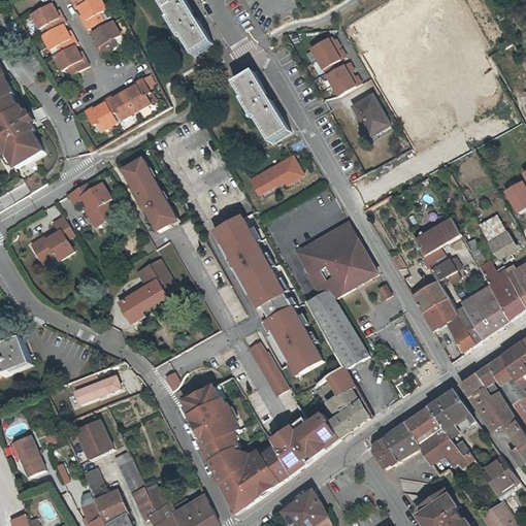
[(98,11),(105,7),(101,0),(86,0),(76,5),(83,19),(80,20),(85,27),(102,18),(98,11)]
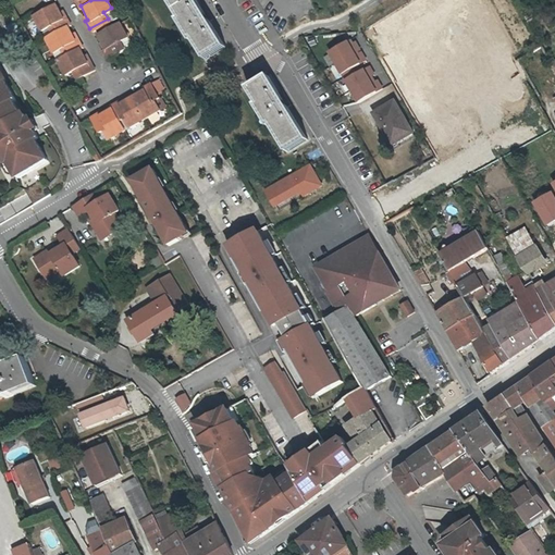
[(168,0),(202,57),(223,44),(195,0),(168,0)]
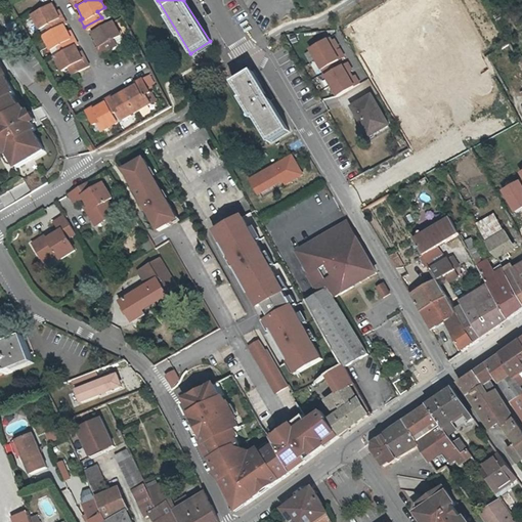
[(44,24),(47,31),(61,24),(63,23),(59,14),(57,15),(50,2),(30,13),(37,28),(44,24)]
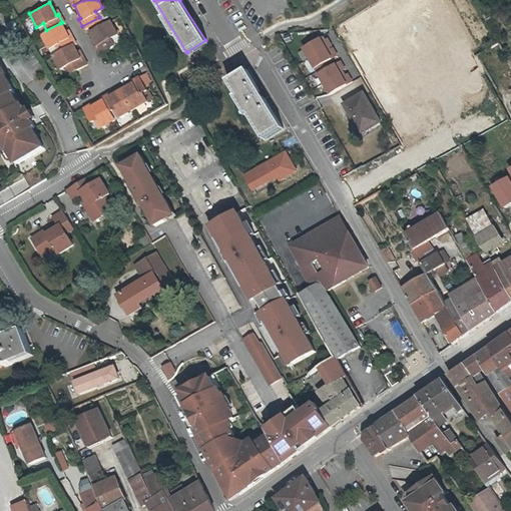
[(106,14),(102,7),(95,11),(99,17),(106,14)]
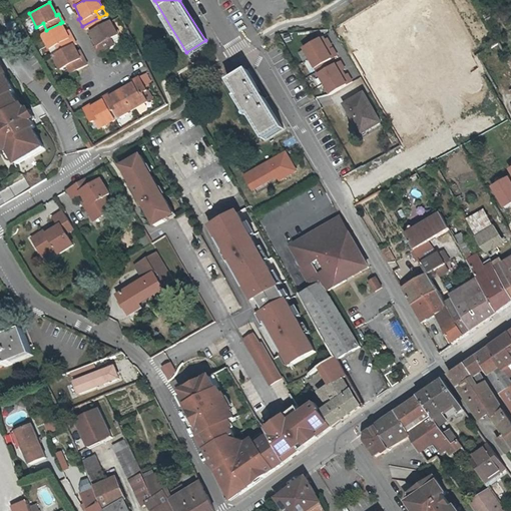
[(96,52),(112,44),(109,38),(116,35),(108,19),(87,30),(94,44),(92,45),(96,52)]
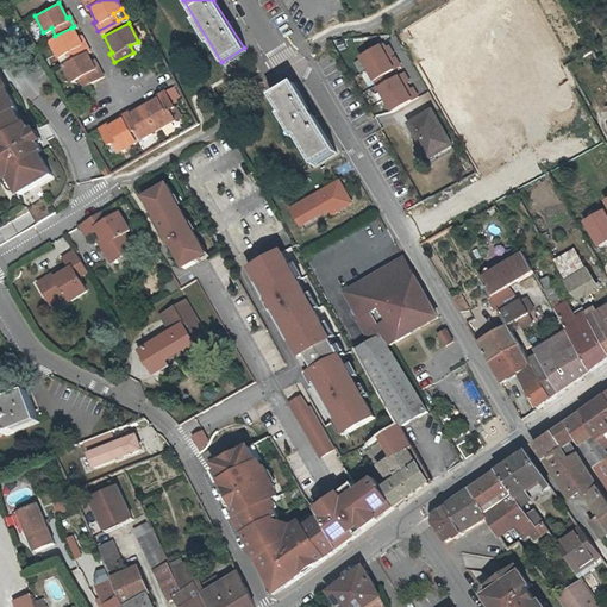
[(48,41),(55,36),(51,27),(43,32),(48,41)]
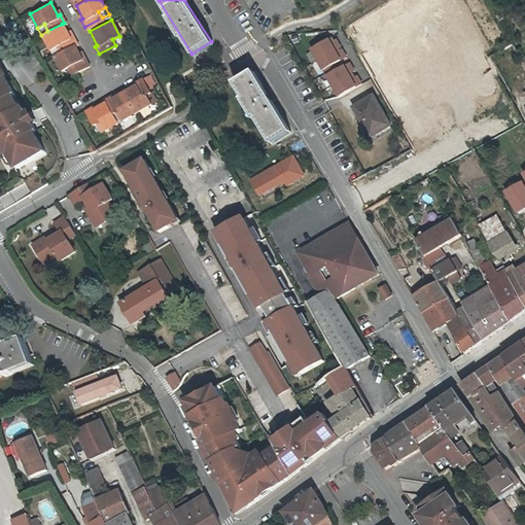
[(41,35),(48,49),(56,45),(59,53),(73,44),(75,43),(71,36),(69,37),(62,24),(47,31),(41,35)]
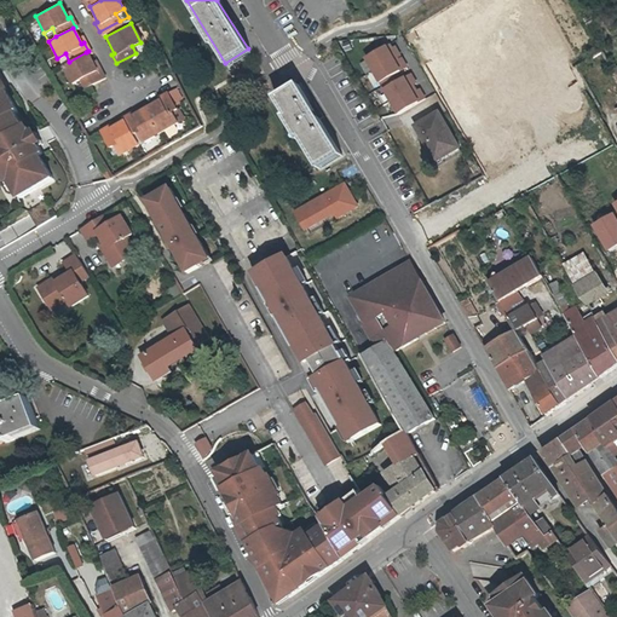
[(144,48),(140,42),(132,46),(136,53),(144,48)]
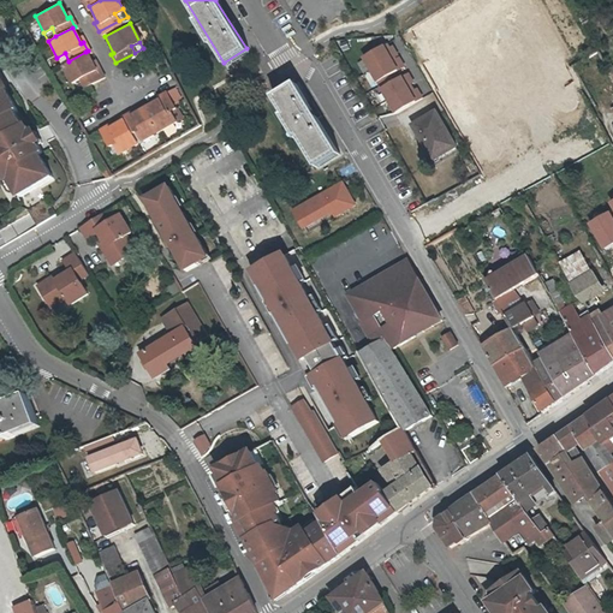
[(382,45),(359,58),(373,83),(396,70),(382,45)]
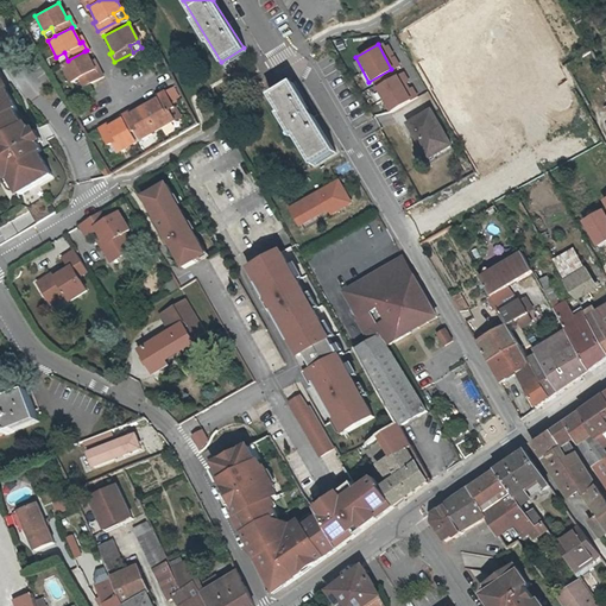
[(61,64),(69,81),(77,77),(82,84),(100,74),(95,65),(93,67),(84,51),(68,61),(61,64)]
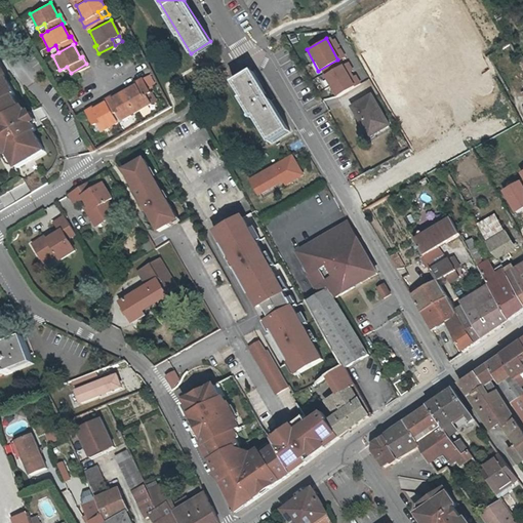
[(52,55),(58,52),(55,45),(48,49),(52,55)]
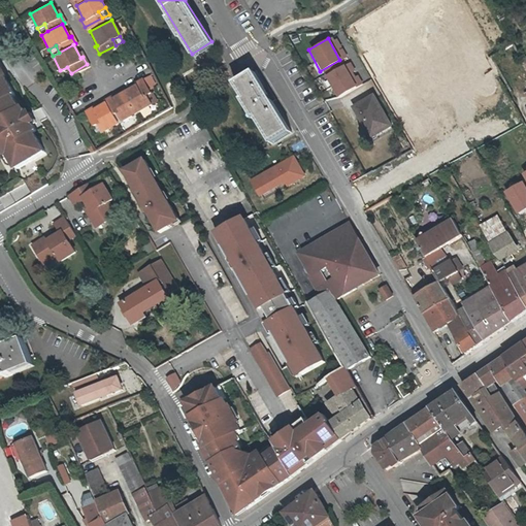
[(343,65),(324,76),(336,98),(356,87),(343,65)]
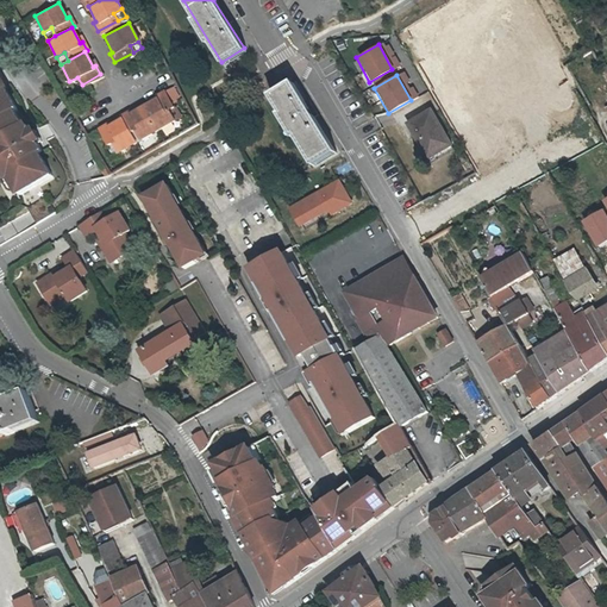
[(74,89),(82,85),(77,77),(69,81),(74,89)]
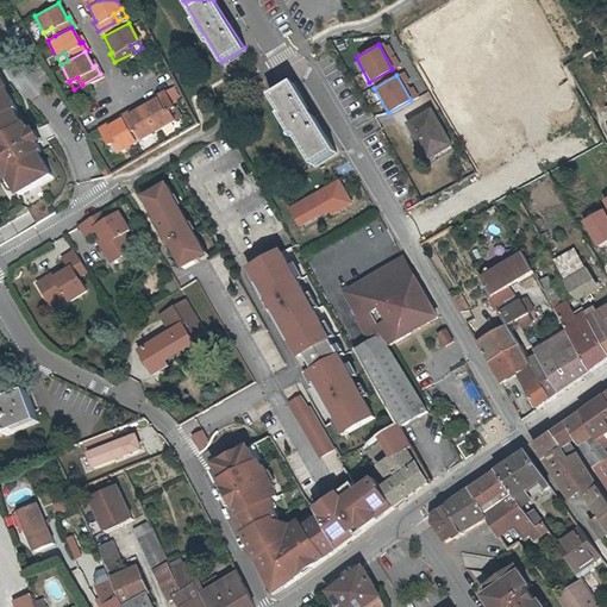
[(39,149),(36,142),(29,131),(24,123),(22,125),(12,110),(16,107),(2,86),(4,86),(0,79),(0,171),(4,177),(7,175),(17,193),(50,174),(37,151),(39,149)]
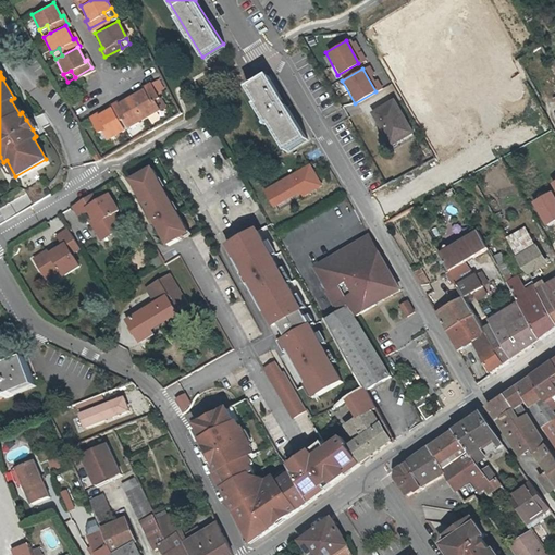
[(271,78),(250,90),(286,149),(306,137),(271,78)]
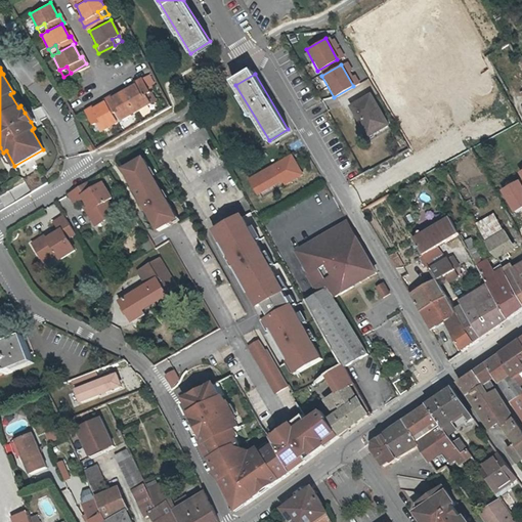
[(145,94),(149,91),(141,77),(133,82),(135,87),(131,89),(130,88),(124,91),(134,111),(149,102),(145,94)]
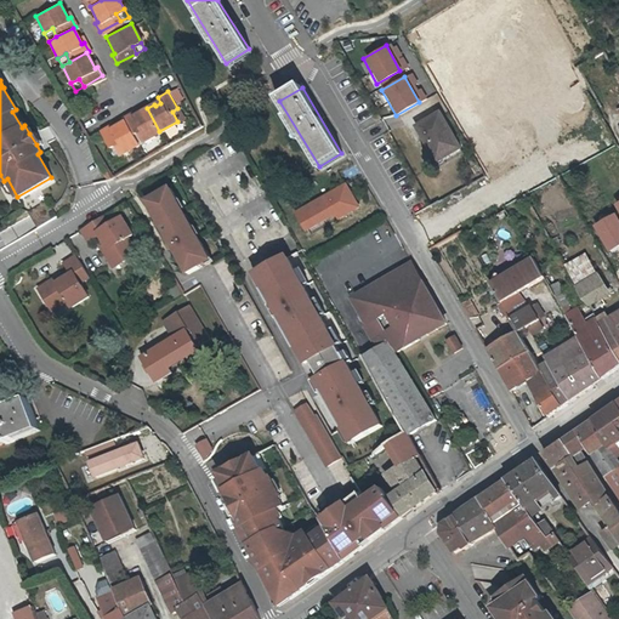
[(136,131),(142,141),(159,131),(147,108),(140,112),(141,114),(134,118),(131,112),(123,117),(124,120),(131,134),(136,131)]
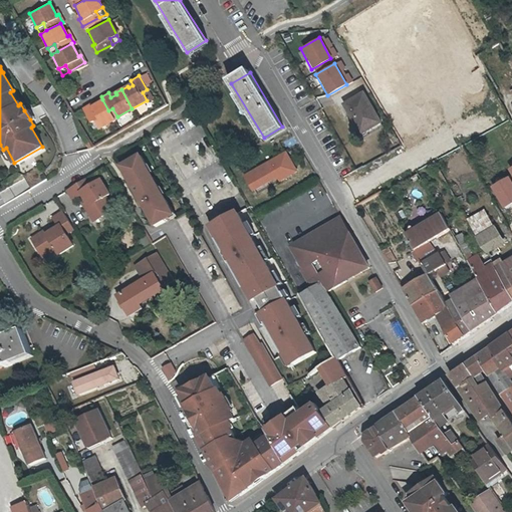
[(152,97),(147,89),(143,92),(147,100),(152,97)]
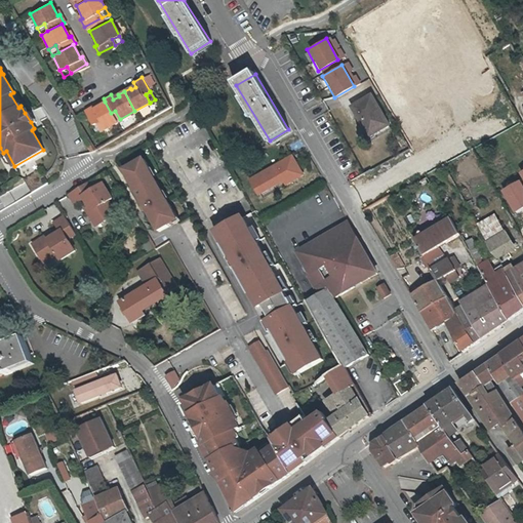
[(350,108),(367,137),(387,127),(369,96),(350,108)]
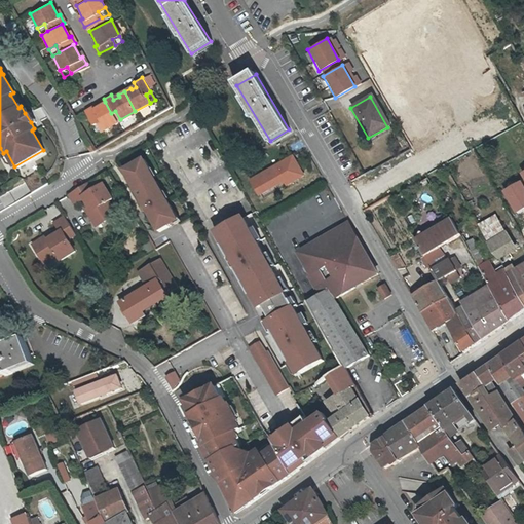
[(97,122),(101,131),(116,121),(111,113),(105,102),(99,106),(99,108),(95,111),(91,106),(84,110),(92,124),(97,122)]
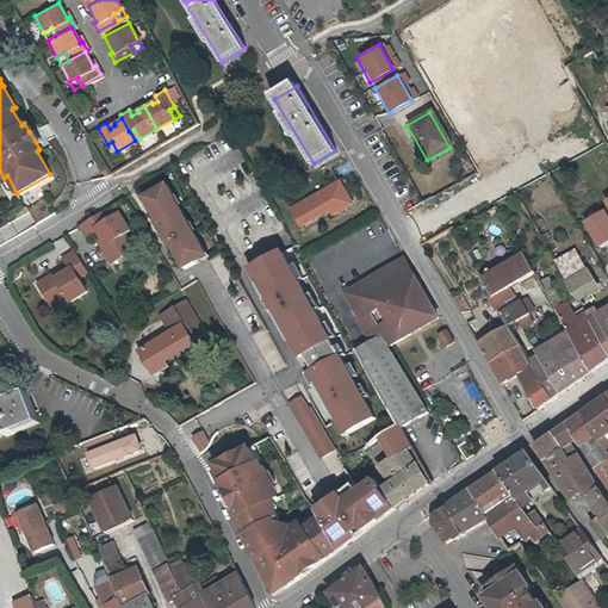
[(32,129),(29,131),(36,142),(39,140),(32,129)]
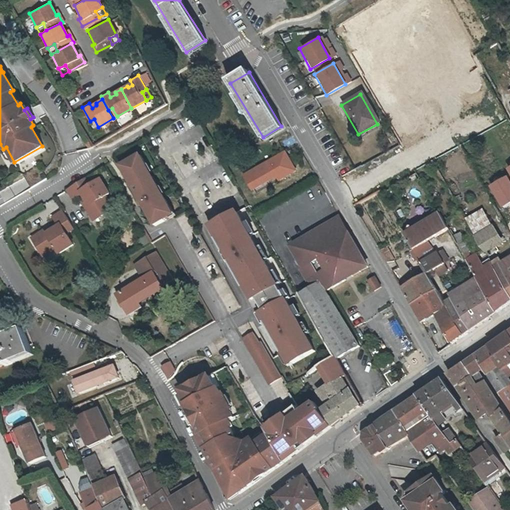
[(113,118),(117,116),(112,108),(108,110),(113,118)]
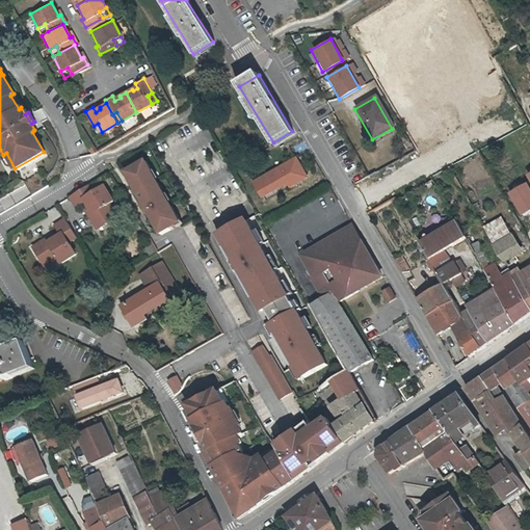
[(98,134),(102,132),(98,124),(94,126),(98,134)]
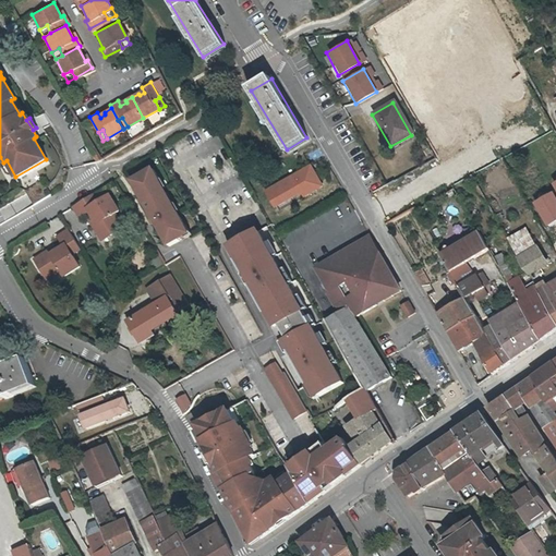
[(309,161),(262,190),(273,209),(300,193),(302,197),(323,185),(309,161)]
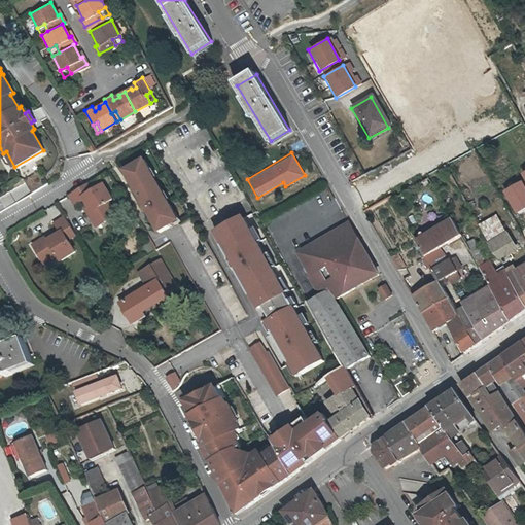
[(140,160),(119,171),(155,234),(176,222),(140,160)]
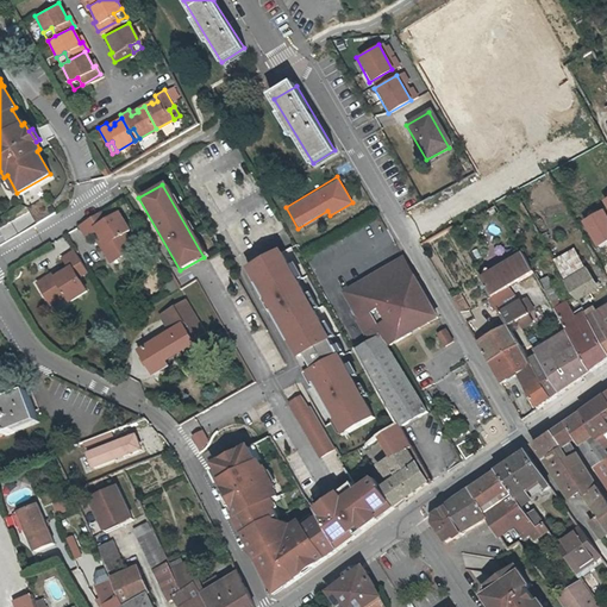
[(114,250),(117,255),(131,246),(127,241),(121,231),(127,227),(117,211),(104,219),(98,211),(76,223),(85,235),(94,227),(99,236),(102,242),(99,244),(105,255),(114,250)]
